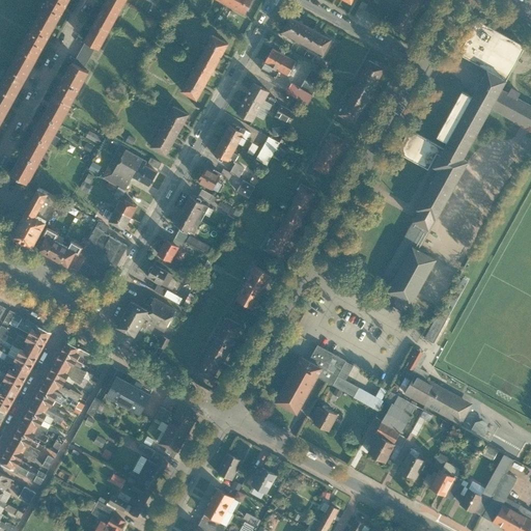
[(46,0),(37,15),(55,25),(68,0),(46,0)]
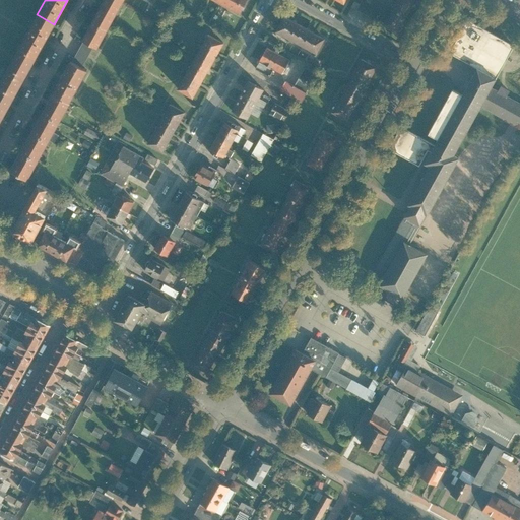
[(111,23),(123,0),(122,0),(103,0),(95,14),(111,23)]
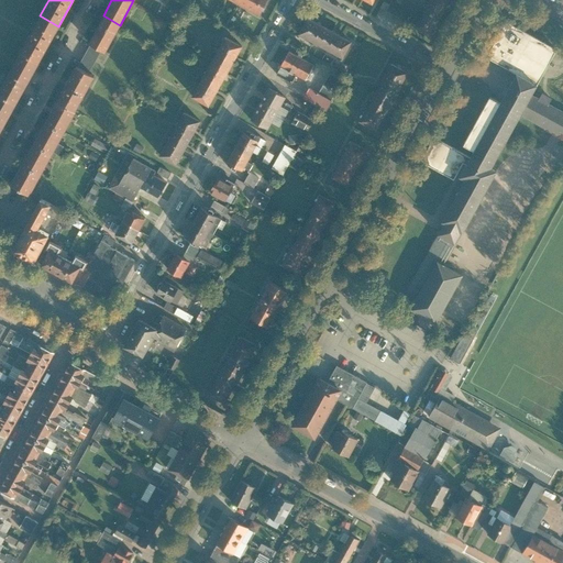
[(235,0),(261,13),(267,0),(235,0)]
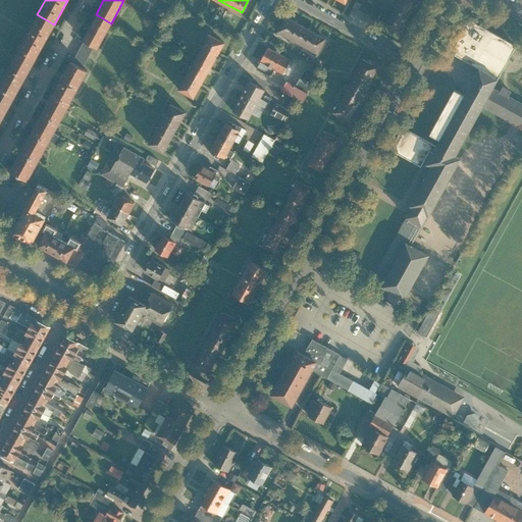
[(380,7),(365,0),(363,0),(358,11),(374,19),(380,7)]
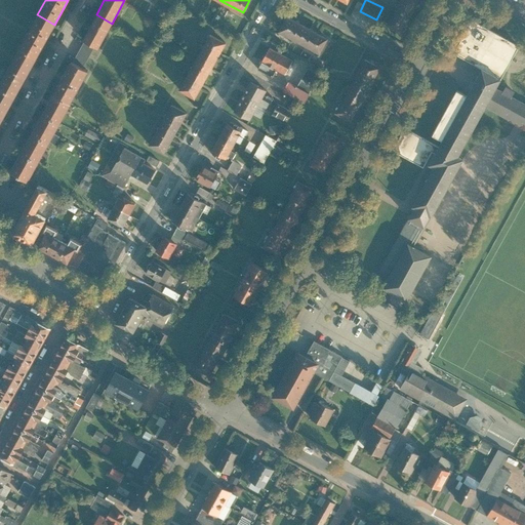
[(409,16),(417,0),(401,0),(396,10),(409,16)]
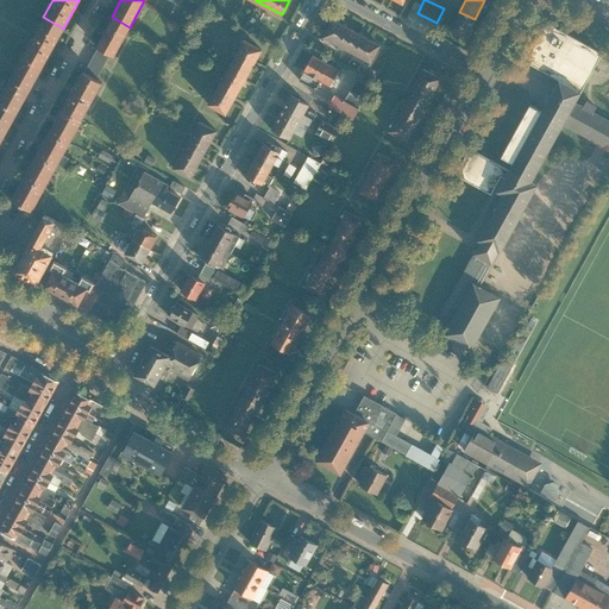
[(475,19),(459,12),(449,31),(464,39),(475,19)]
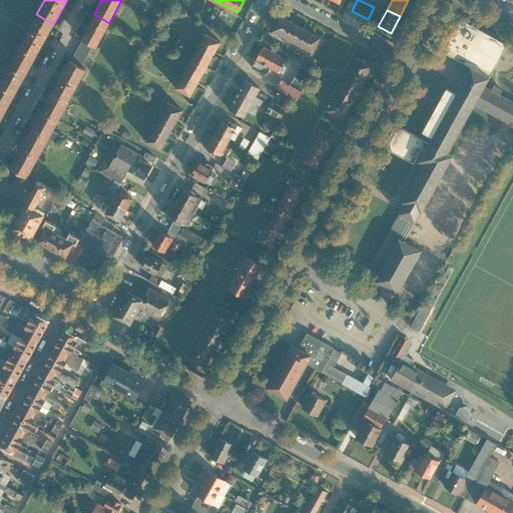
[(35,56),(53,24),(36,14),(18,47),(35,56)]
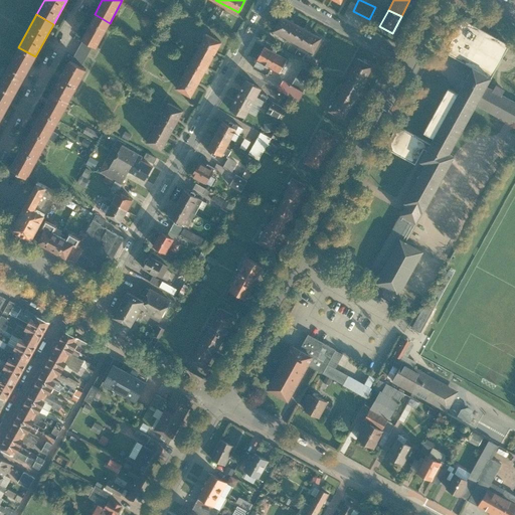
[(97,45),(110,23),(95,14),(81,36),(83,37),(94,43),(97,45)]
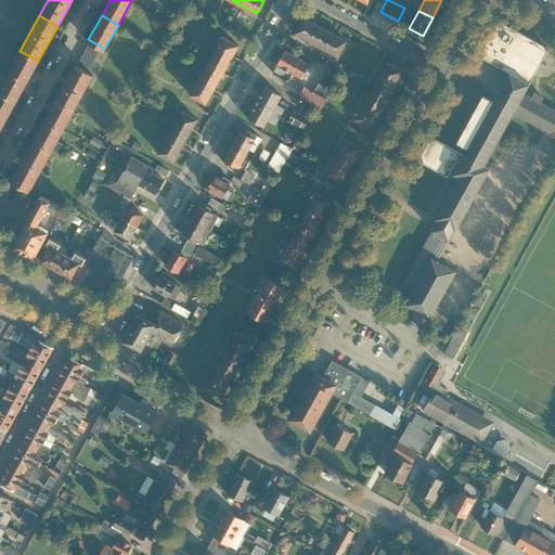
[(293,31),(309,40),(318,25),(301,16),(293,31)]
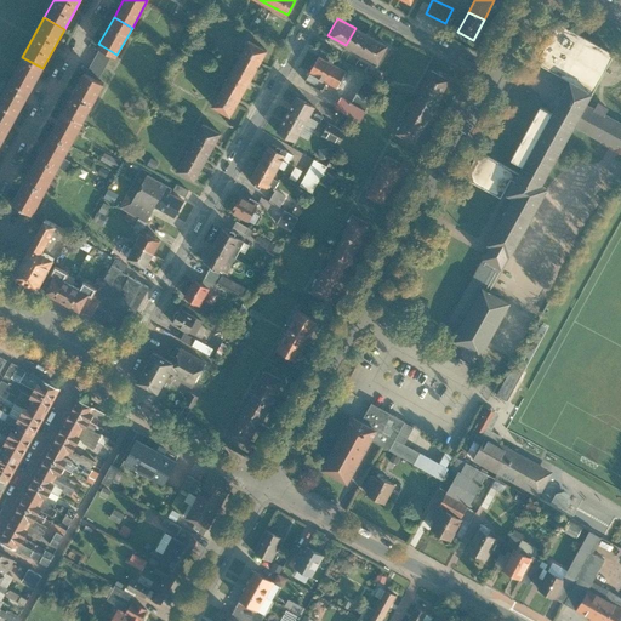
[(568,80),(592,92),(614,53),(559,24),(537,63),(568,80)]
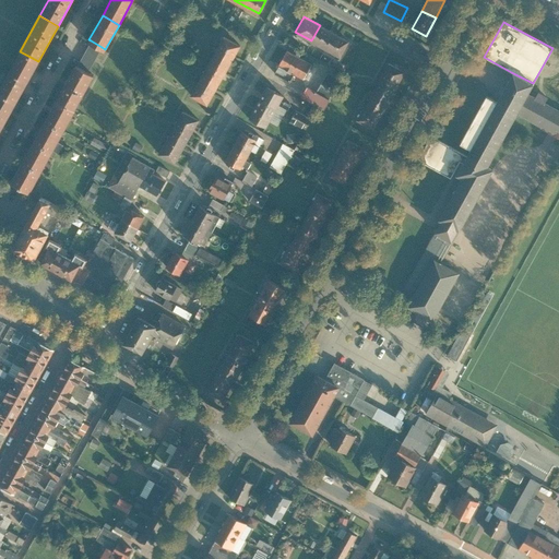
[(325,48),(333,33),(320,25),(311,40),(325,48)]
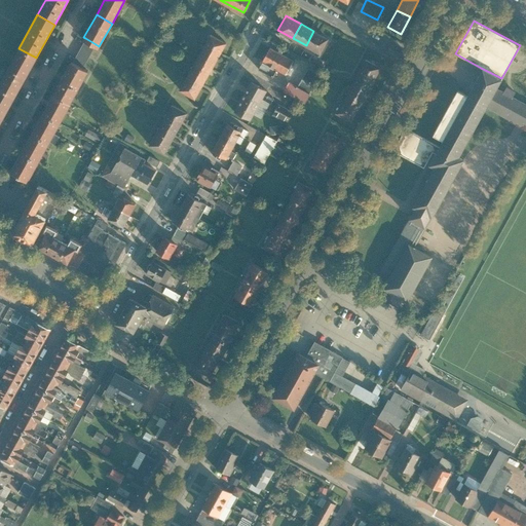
[(321,52),(328,39),(313,31),(306,45),(321,52)]
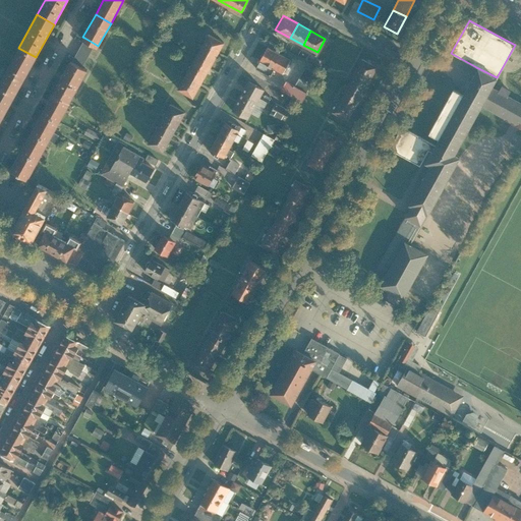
[(214,60),(225,41),(210,32),(198,52),(214,60)]
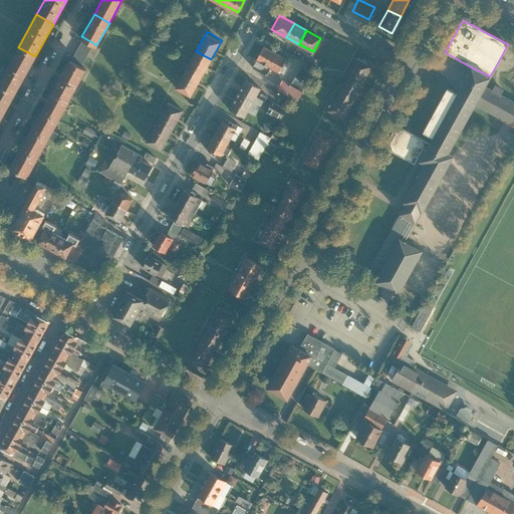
[(80,65),(93,43),(83,37),(70,59),(80,65)]
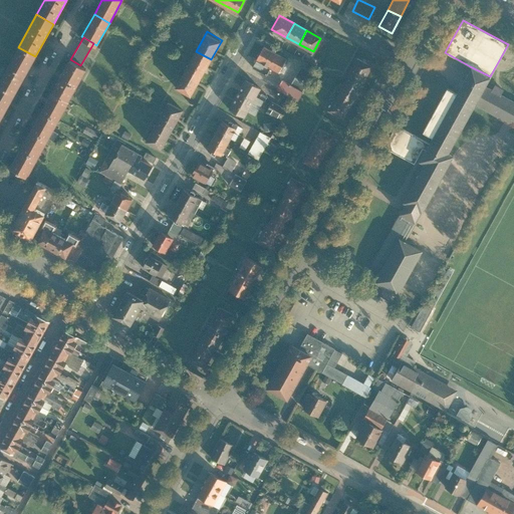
[(8,65),(25,74),(35,56),(18,47),(8,65)]
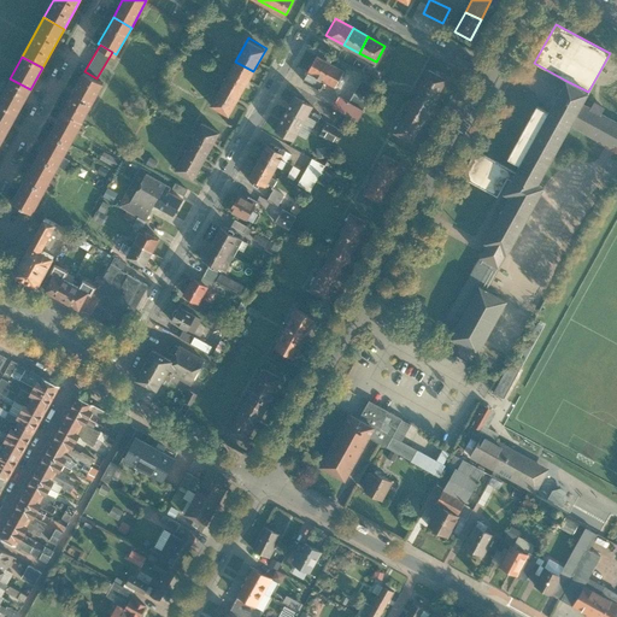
[(303,80),(321,89),(325,81),(335,87),(345,71),(316,57),(303,80)]
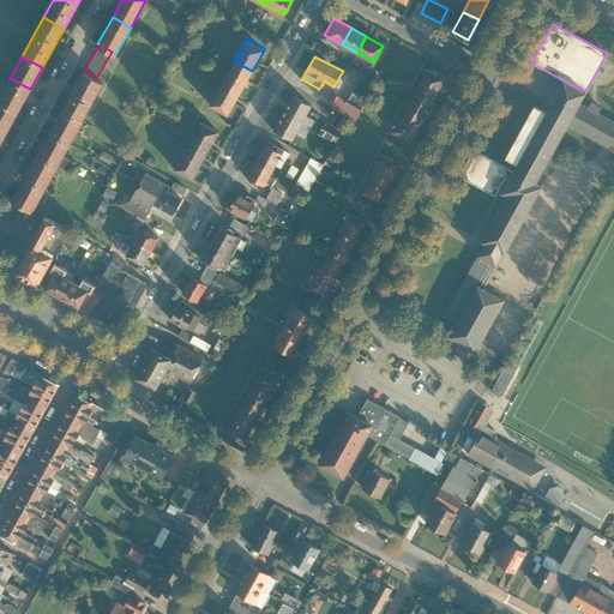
[(223,79),(241,89),(252,71),(234,61),(223,79)]
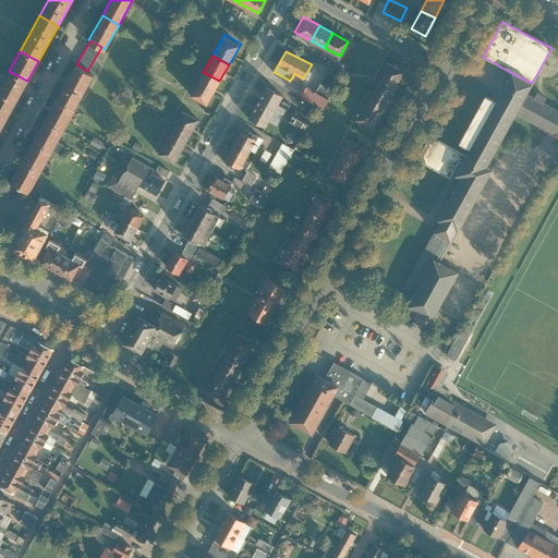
[(393,89),(404,71),(388,60),(377,80),(393,89)]
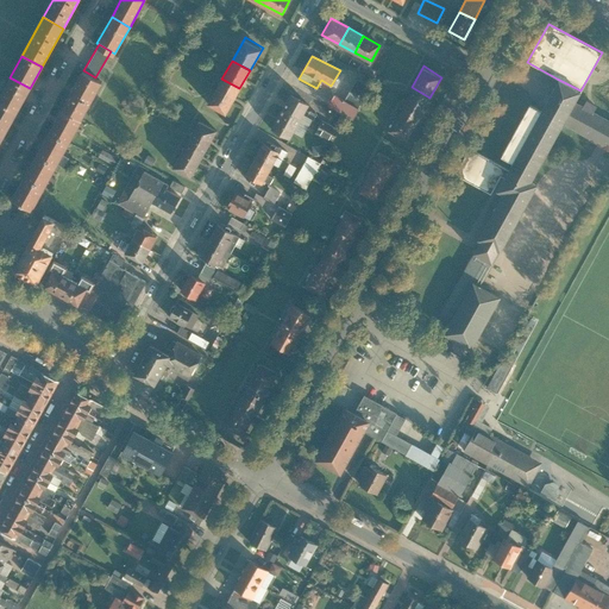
[(83,117),(102,81),(95,77),(83,70),(82,70),(62,105),(83,117)]
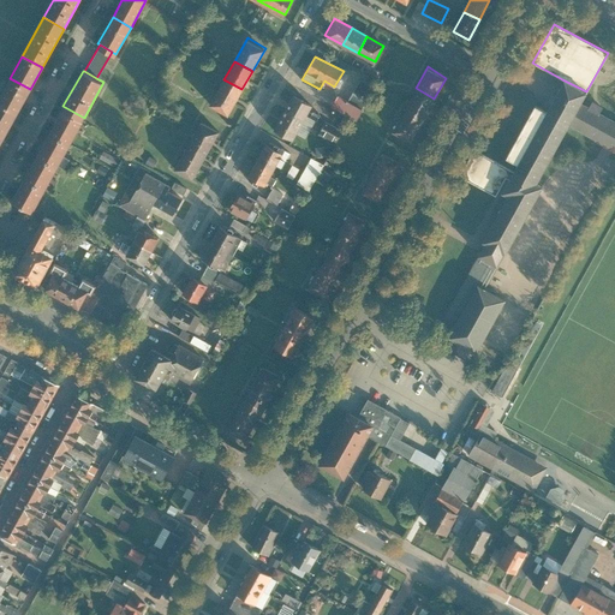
[(0,101),(18,112),(30,89),(10,78),(0,94),(0,101)]
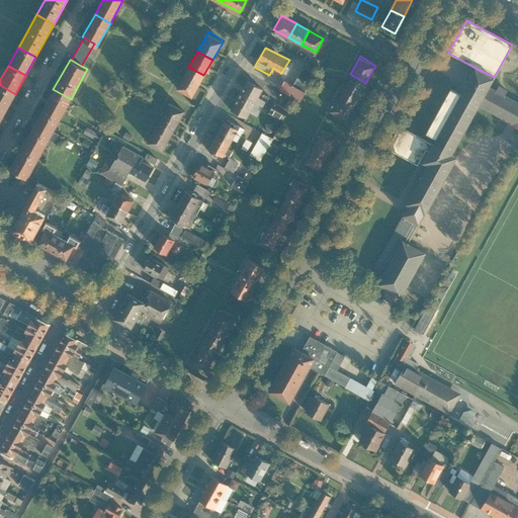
[(177,88),(192,96),(203,75),(188,67),(177,88)]
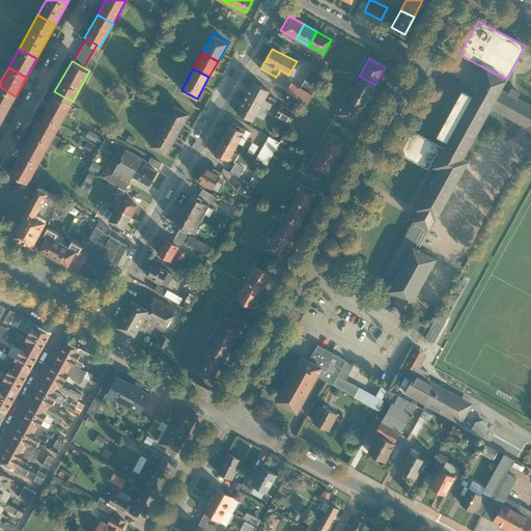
[(319,73),(311,68),(301,86),(291,81),(285,91),(304,101),(319,73)]
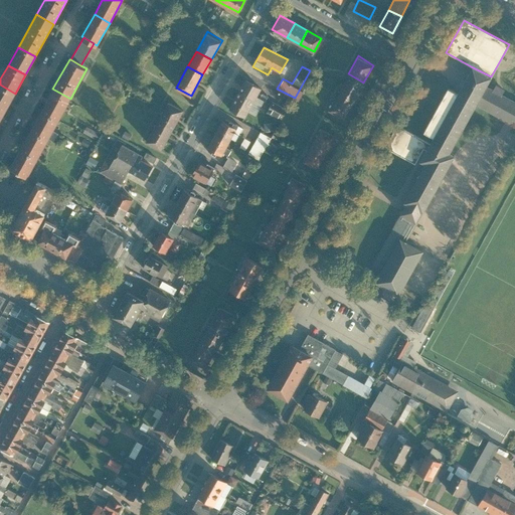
[(514,125),(514,99),(503,93),(505,89),(496,83),(494,88),(487,84),(491,76),(471,66),(458,92),(449,87),(424,130),(434,135),(430,142),(397,124),(384,147),(415,163),(423,148),(425,149),(419,160),(424,162),(403,201),(405,202),(402,207),(398,216),(414,225),(418,217),(454,155),(450,153),(477,104),(514,125)]
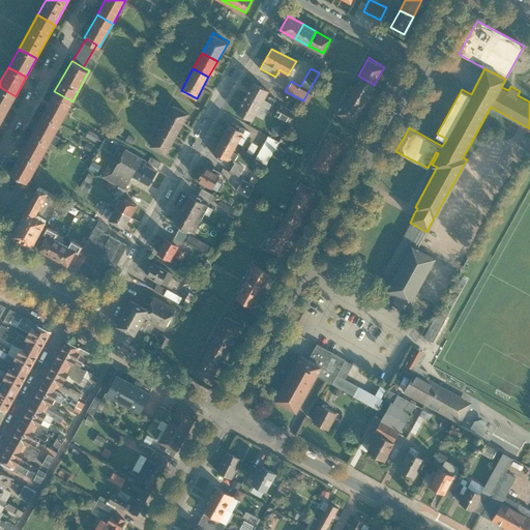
[(364,104),(374,85),(358,76),(348,93),(364,104)]
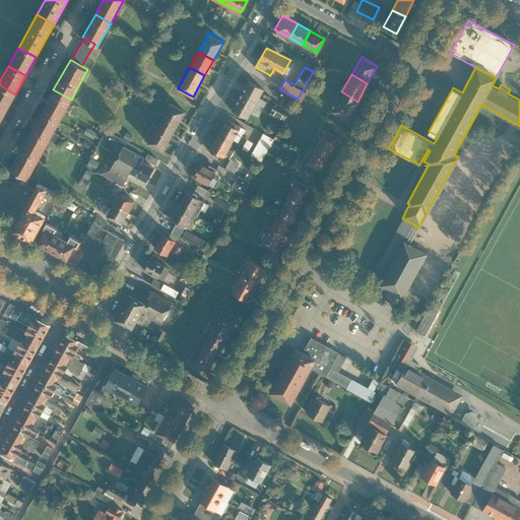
[(248,80),(232,110),(247,118),(263,88),(248,80)]
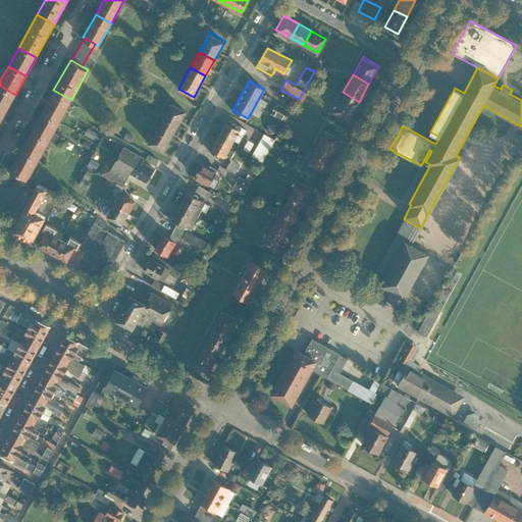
[(0,111),(5,114),(15,95),(0,86),(0,111)]
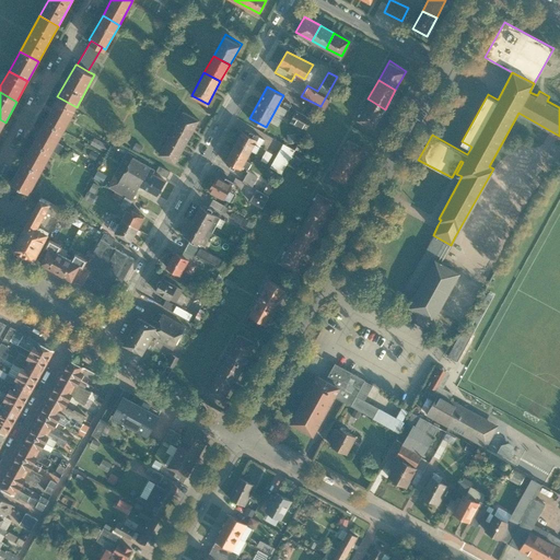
[(63,130),(77,107),(57,96),(45,119),(63,130)]
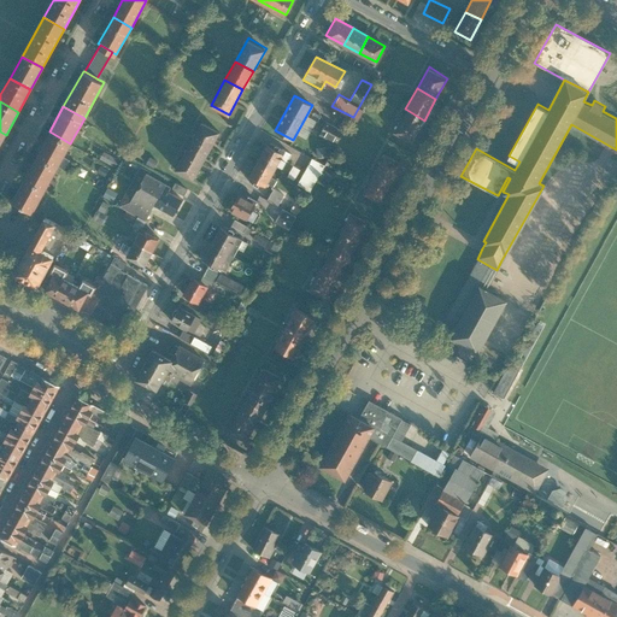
[(412,141),(424,121),(405,109),(393,130),(412,141)]
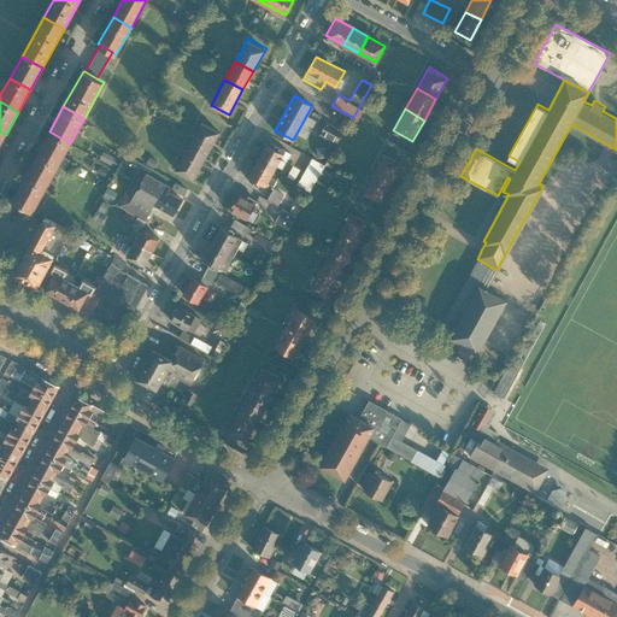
[(189,142),(209,153),(222,129),(203,119),(189,142)]
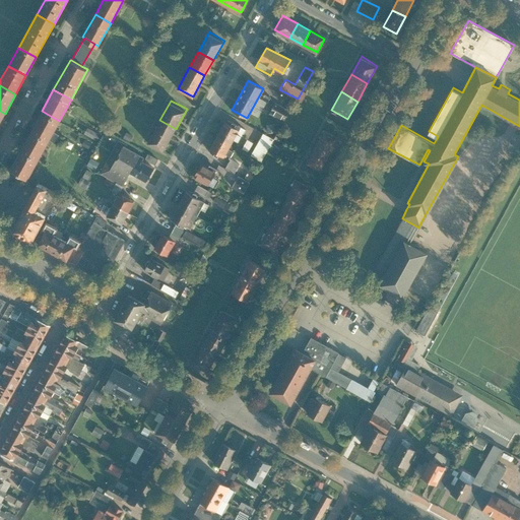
[(278,103),(273,113),(285,119),(290,110),(278,103)]
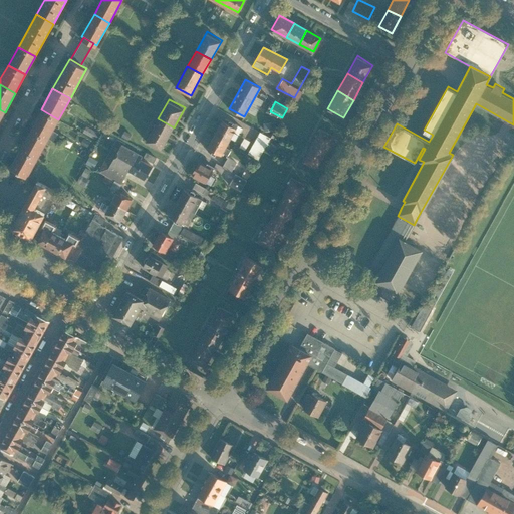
[(48,138),(58,119),(41,109),(31,129),(48,138)]
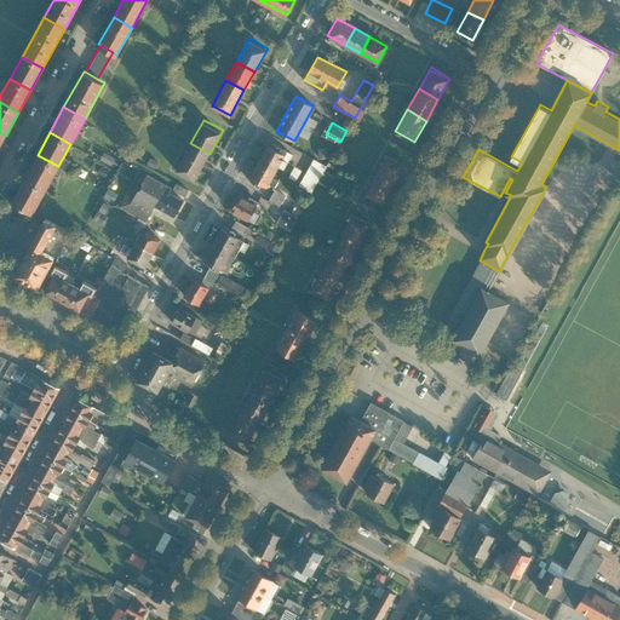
[(194,179),(210,154),(190,143),(176,170),(194,179)]
